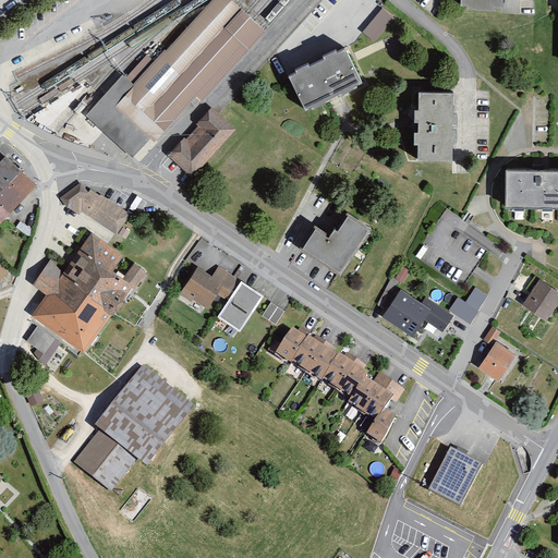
[(201,100),(265,29),(262,26),(254,19),(246,13),(235,2),(232,0),(217,0),(135,88),(120,105),(153,136),(155,137),(194,95),(201,100)]
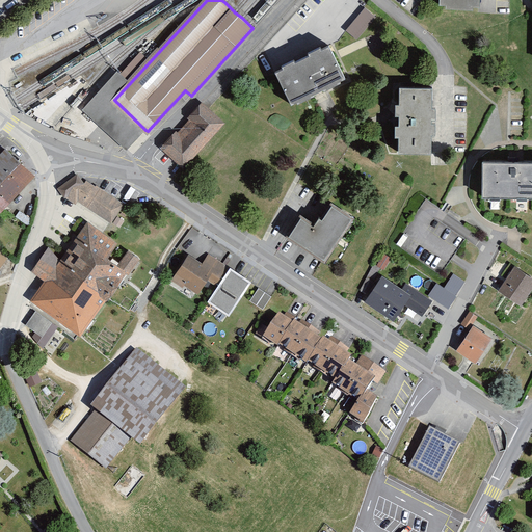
[(443,0),(444,3),(449,3),(449,7),(461,7),(461,9),(477,10),(477,5),(484,5),(484,0),(443,0)]
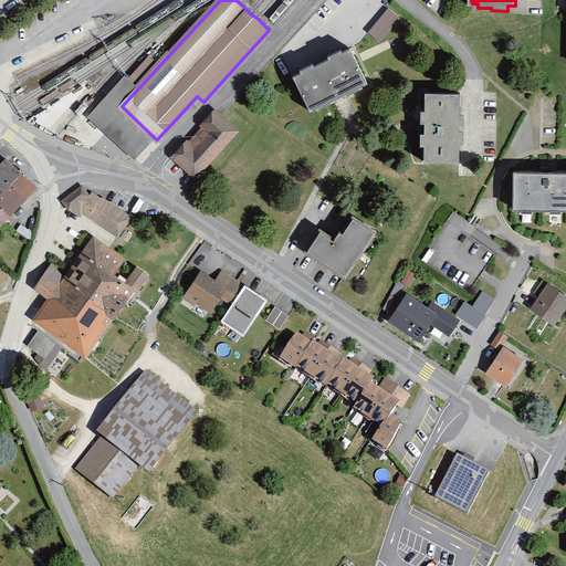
[(369,32),(381,42),(402,17),(389,7),(369,32)]
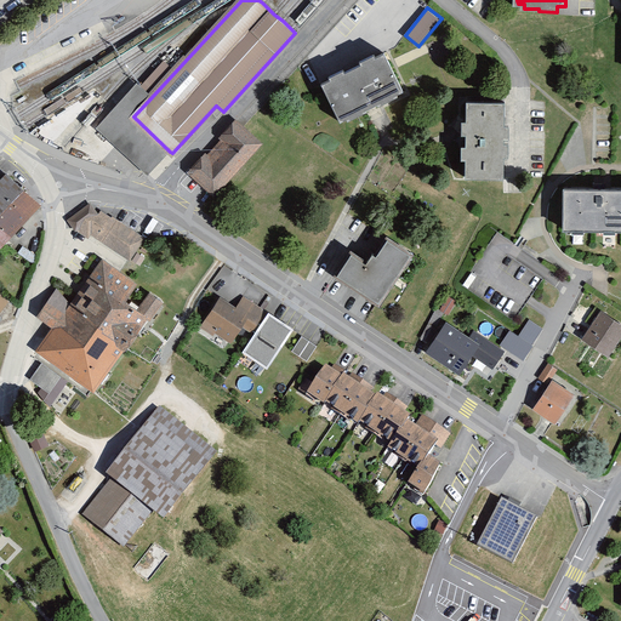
[(334,80),(325,84),(343,121),(370,109),(405,91),(386,52),(377,57),(376,55),(363,61),(364,64),(348,73),(346,69),(331,77),(334,80)]
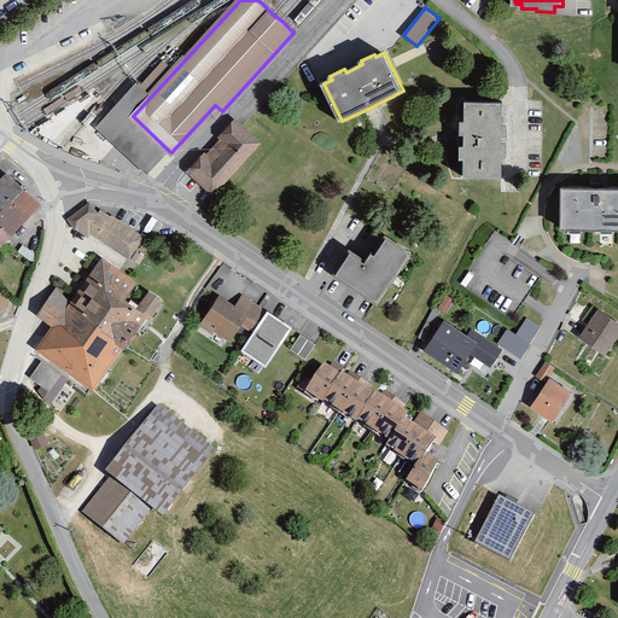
[(133,116),(150,98),(135,85),(94,129),(146,176),(169,151),(133,116)]
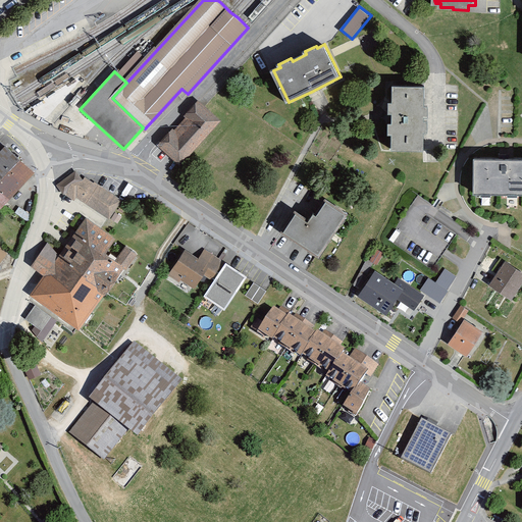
[(425,87),(392,87),(392,103),(387,103),(387,114),(392,114),(392,123),(387,123),(387,136),(392,136),(390,151),(424,152),(424,133),(428,133),(428,121),(424,121),(424,116),(428,116),(428,105),(425,105),(425,87)]
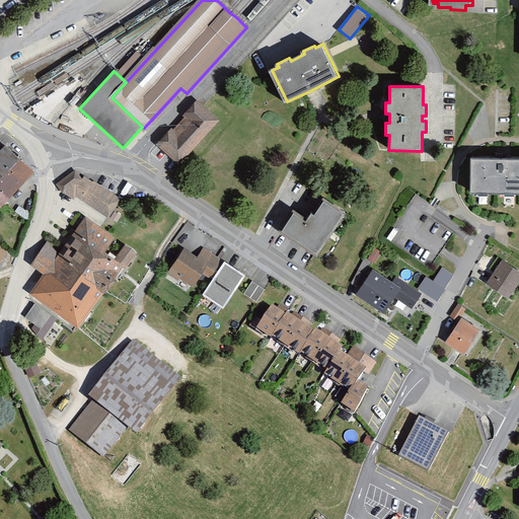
[(202,99),(163,143),(184,162),(224,119),(202,99)]
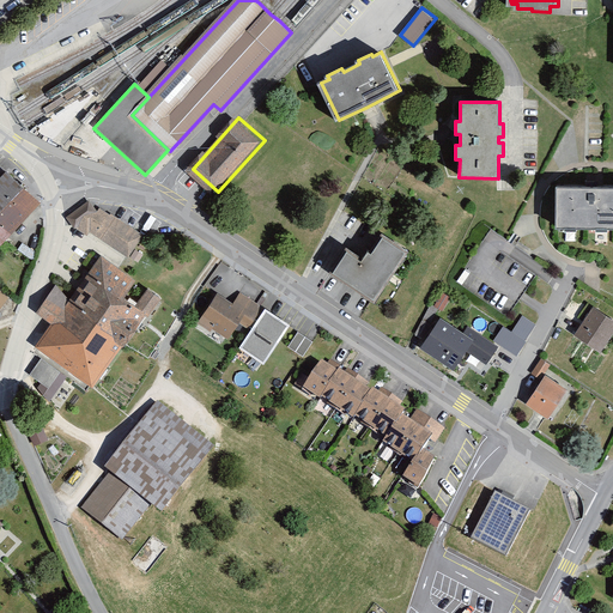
[(6,174),(0,180),(0,244),(38,206),(6,174)]
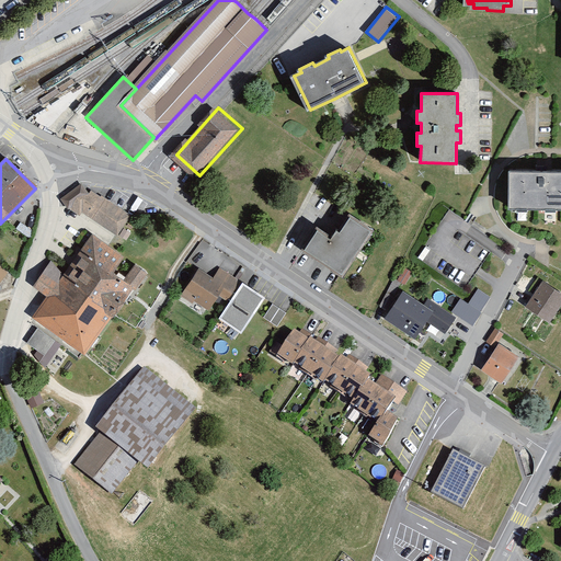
[(560,171),(511,171),(511,207),(560,207),(560,171)]
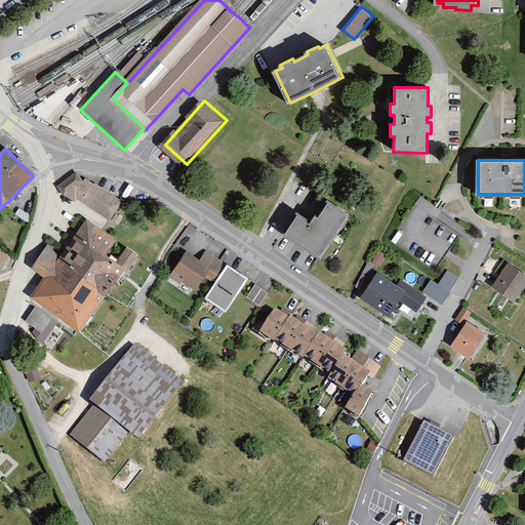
[(79,171),(57,188),(71,205),(78,200),(112,224),(125,204),(79,171)]
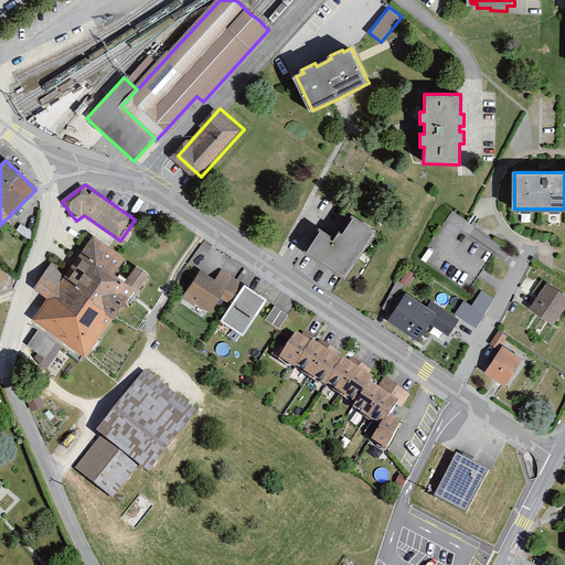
[(324,225),(308,251),(349,278),(381,232),(359,216),(343,238),(324,225)]
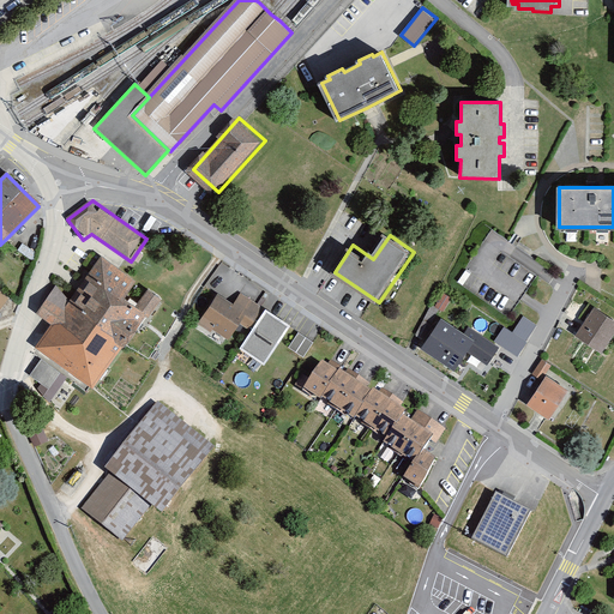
[(56,325),(41,345),(98,386),(163,300),(152,292),(144,304),(131,294),(140,282),(106,257),(77,298),(62,287),(42,314),(56,325)]
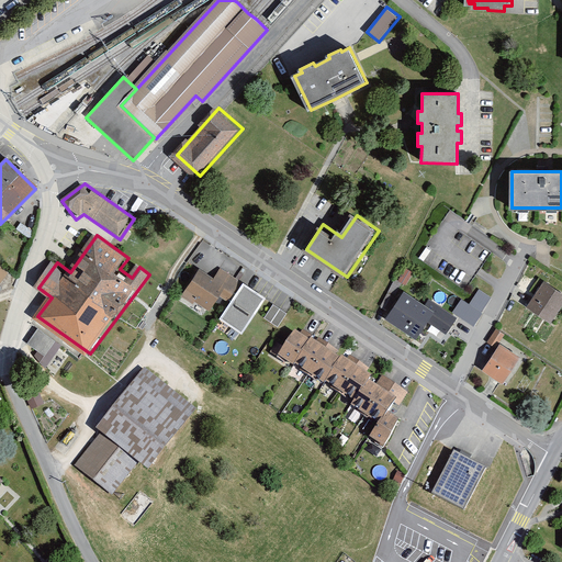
[(0,284),(10,273),(0,265),(0,284)]
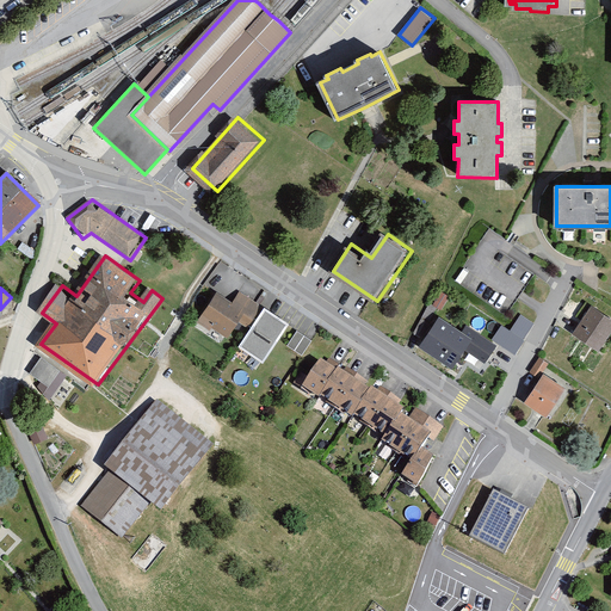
[(233,304),(217,294),(199,321),(209,328),(211,323),(227,334),(238,319),(247,326),(260,307),(240,294),(233,304)]
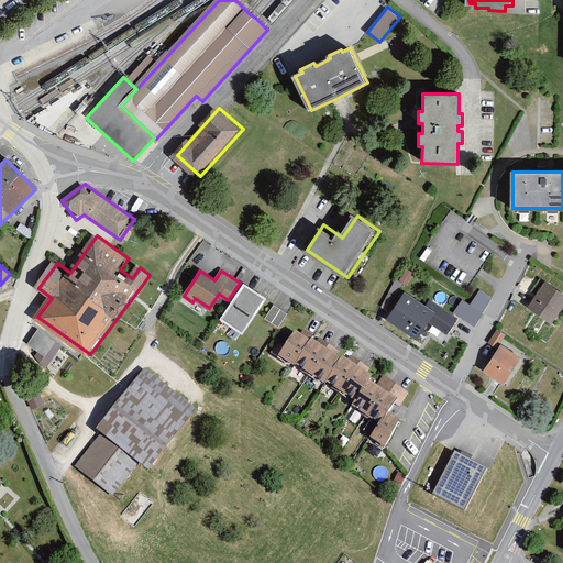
[(562,315),(562,293),(547,282),(529,308),(556,326),(562,315)]
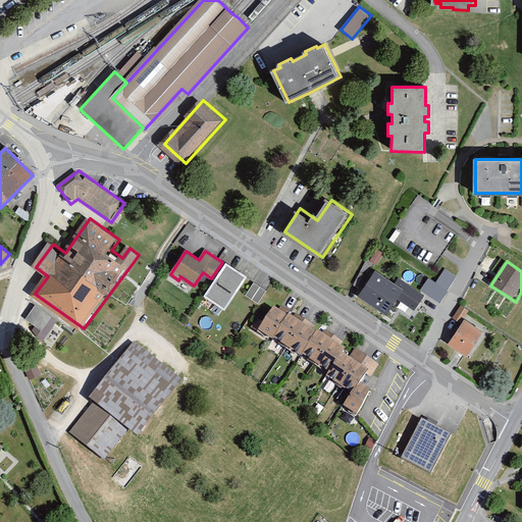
[(245,275),(226,263),(206,295),(224,307),(245,275)]
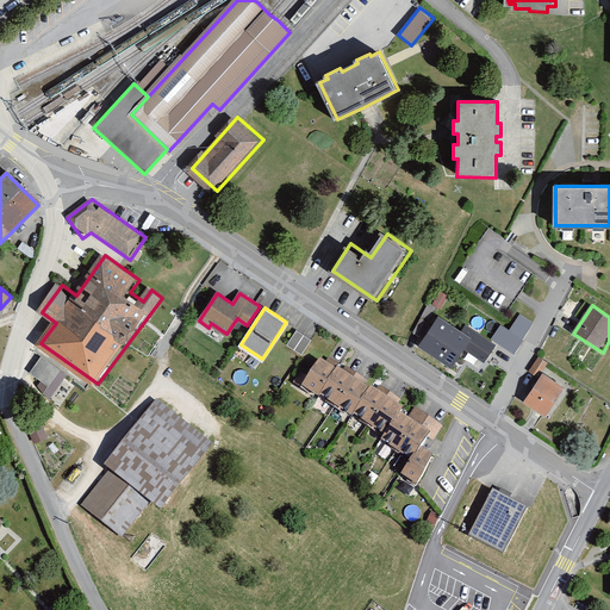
[(511,328),(502,323),(492,338),(515,353),(535,321),(521,312),(511,328)]
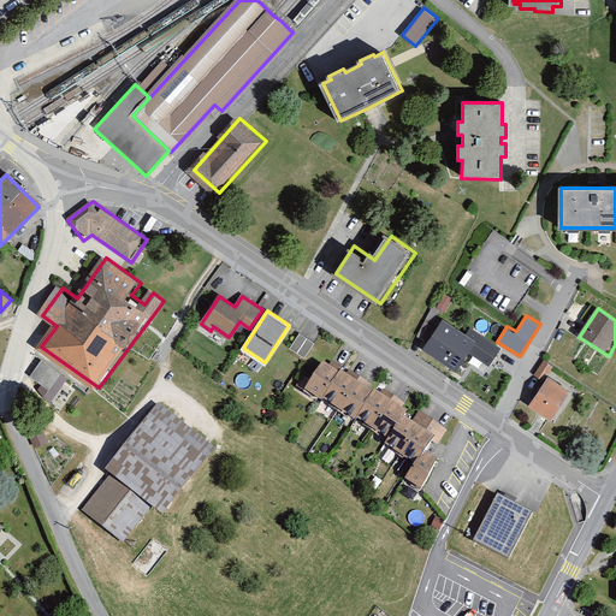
[(474,341),(443,320),(425,348),(455,368),(467,349),(489,363),(498,348),(478,335),(474,341)]
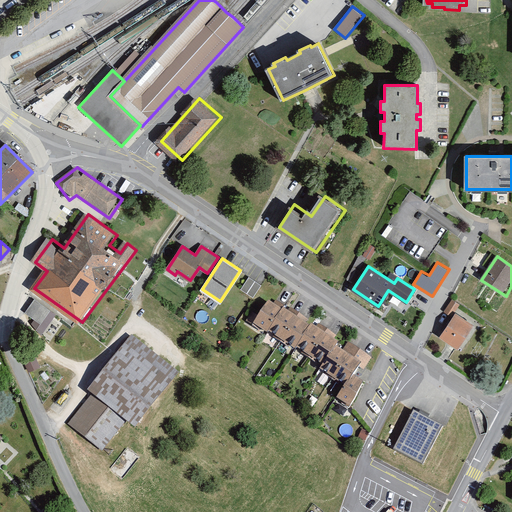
[(261,285),(249,277),(241,290),(253,297),(261,285)]
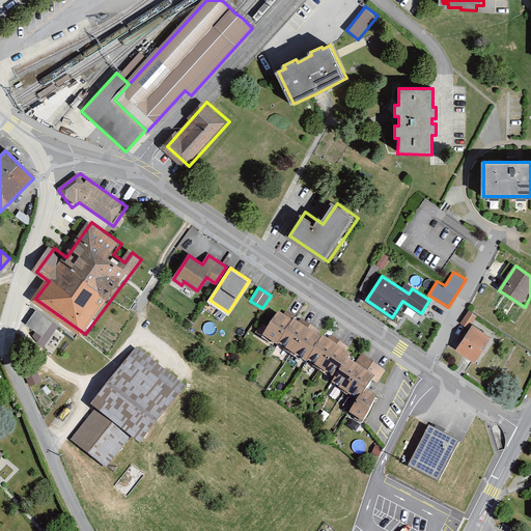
[(37,308),(26,324),(48,340),(60,326),(37,308)]
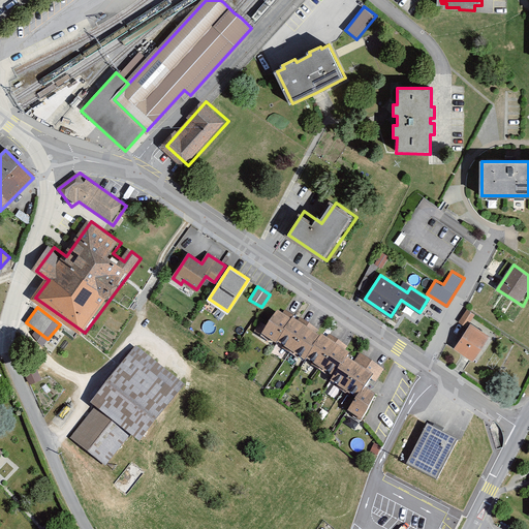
[(468,309),(461,320),(467,324),(475,313),(468,309)]
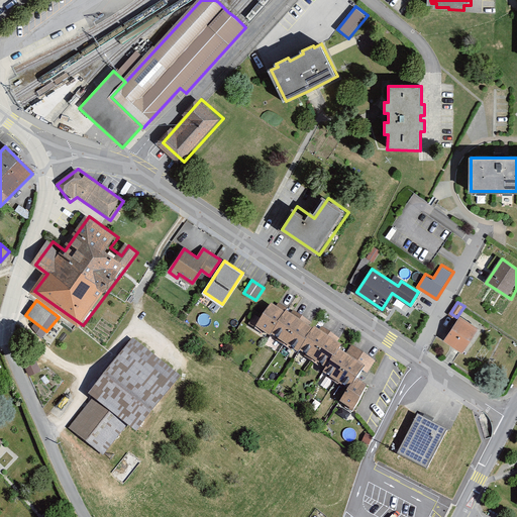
[(277,308),(272,305),(256,328),(270,336),(271,335),(298,352),(299,350),(327,369),(324,373),(350,390),(343,402),(353,408),(364,388),(353,381),(359,372),(365,376),(374,362),(352,347),(346,356),(338,351),(341,347),(336,344),(338,339),(321,329),(319,332),(315,330),(314,331),(307,327),(310,323),(293,312),(291,316),(285,312),(287,310),(279,305),(277,308)]
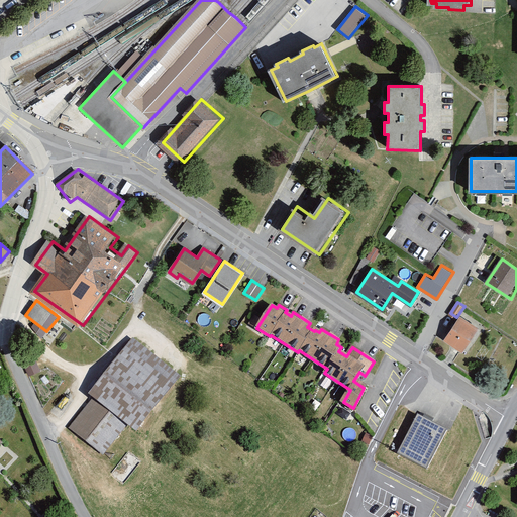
[(483,328),(462,314),(445,339),(466,353),(483,328)]
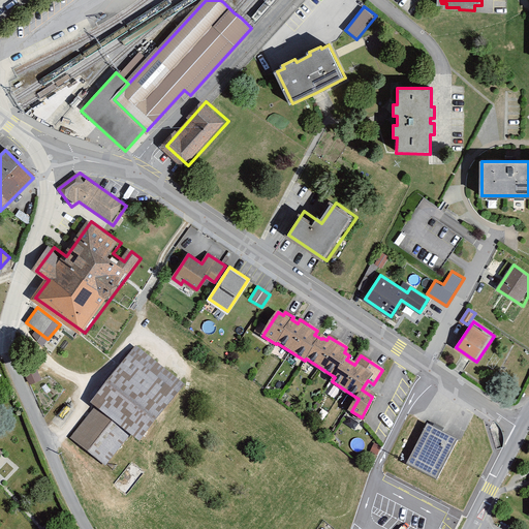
[(98,408),(72,440),(103,465),(129,433),(141,442),(186,385),(137,347),(92,403),(98,408)]
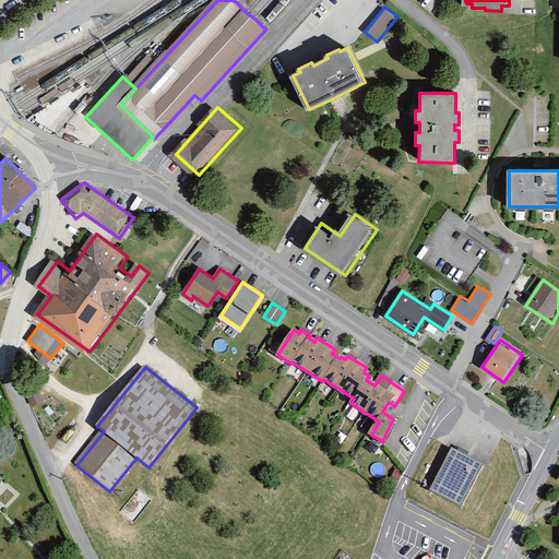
[(43,401),(36,383),(25,388),(32,405),(43,401)]
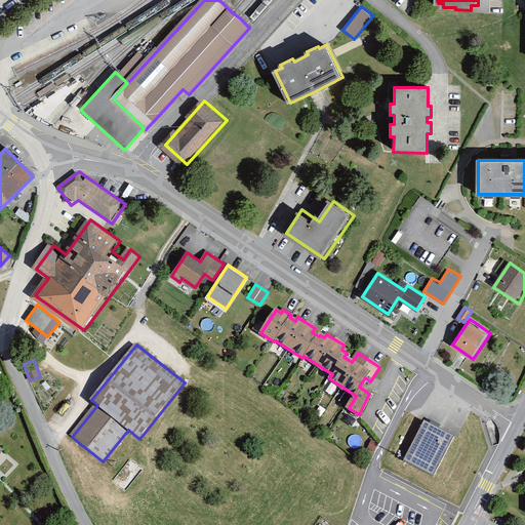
[(452,438),(425,423),(405,460),(433,475),(452,438)]
